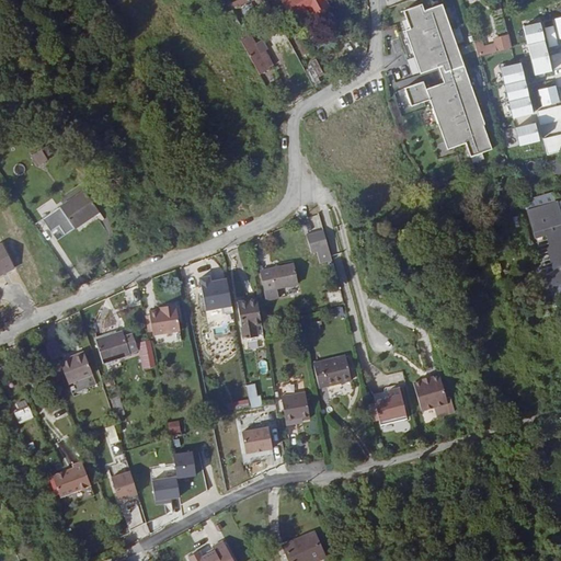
[(330,8),(325,0),(279,0),(292,20),(310,10),(315,8),(318,14),(330,8)]
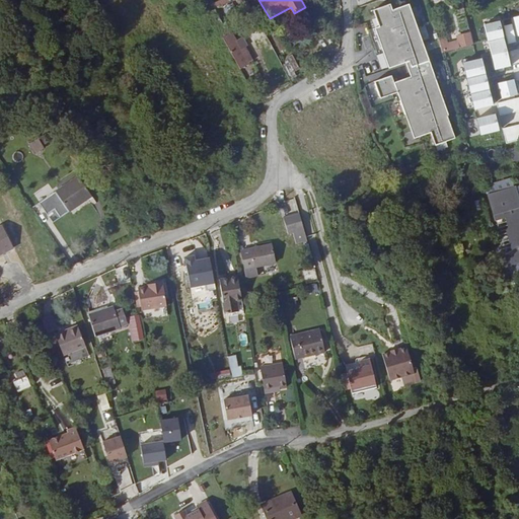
[(431,135),(435,148),(456,141),(449,120),(450,120),(412,3),(395,8),(393,2),(376,8),(381,24),(377,26),(390,67),(390,68),(408,63),(412,77),(395,82),(392,75),(375,81),(380,98),(398,93),(414,141),(431,135)]
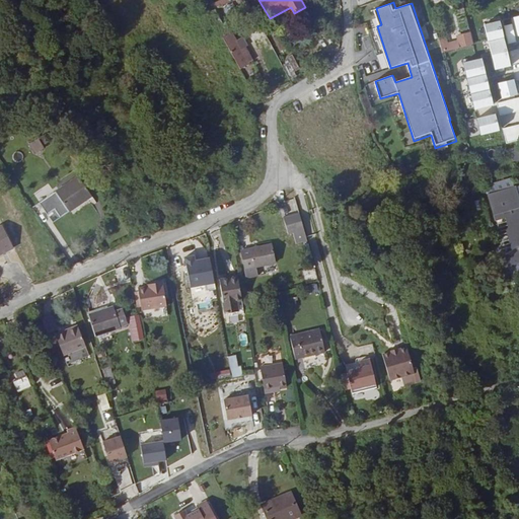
[(234,25),(241,20),(235,8),(228,12),(234,25)]
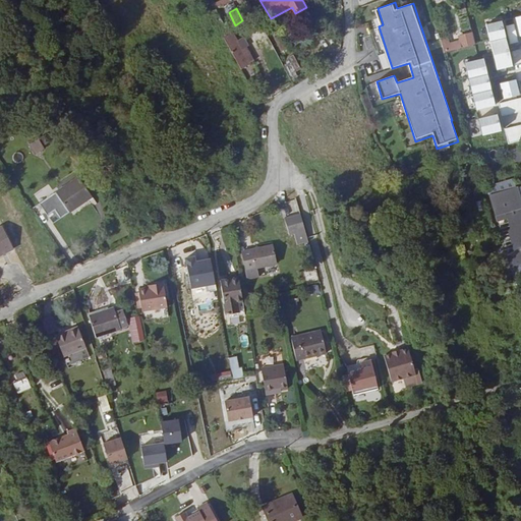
[(505,19),(485,23),(497,71),(516,66),(505,19)]
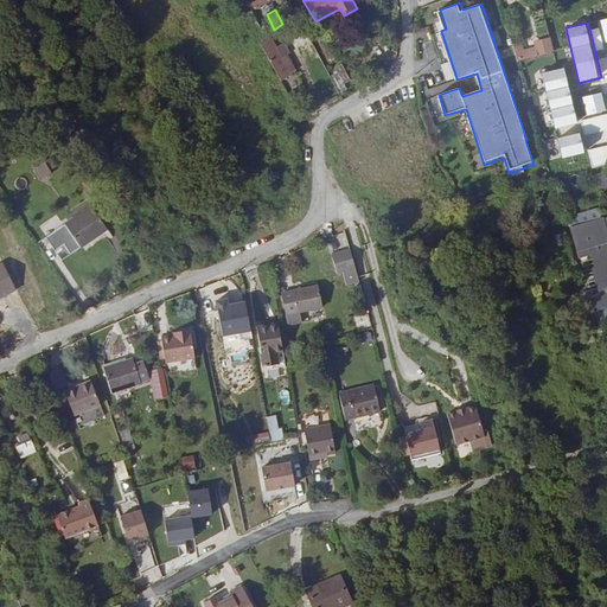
[(269,38),(266,33),(257,38),(260,43),(260,44),(269,38)]
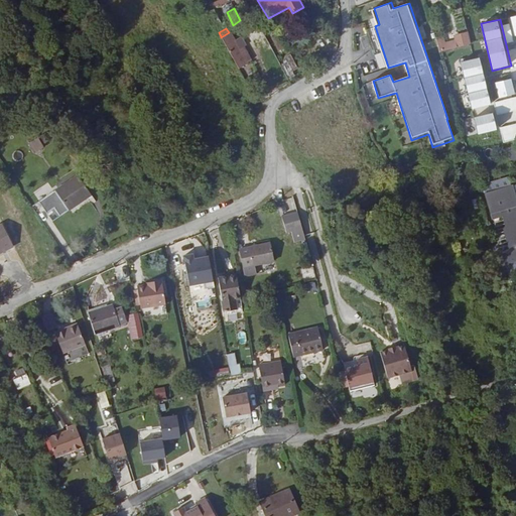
[(248,63),(231,31),(229,32),(221,37),(238,69),(239,69),(247,65),(248,63)]
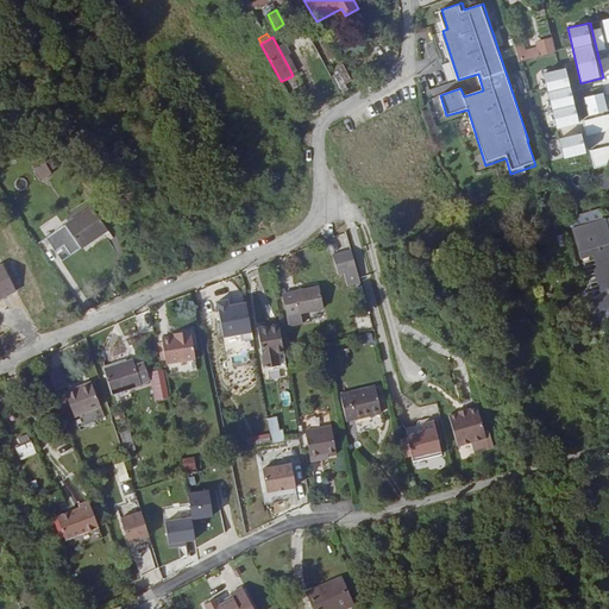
[(552,38),(525,46),(523,42),(515,44),(520,61),(556,50),(552,38)]
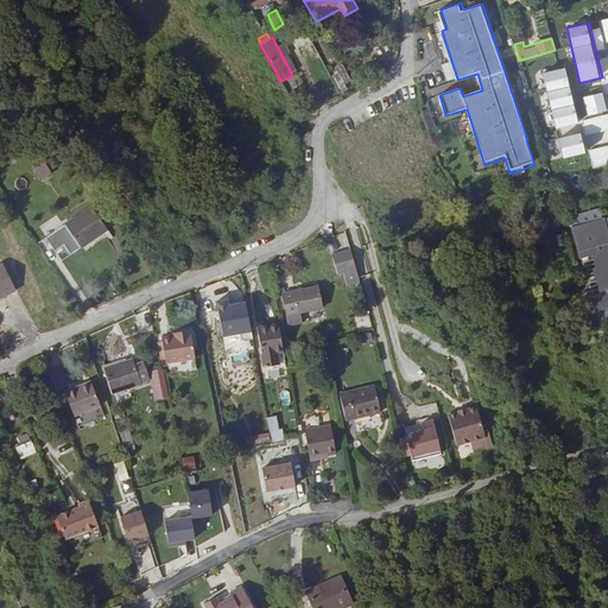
[(450,59),(442,62),(447,74),(454,71),(450,59)]
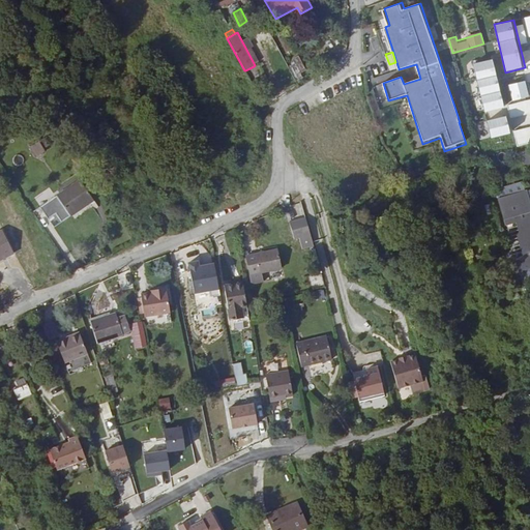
[(492,59),(472,64),(483,112),(503,107),(492,59)]
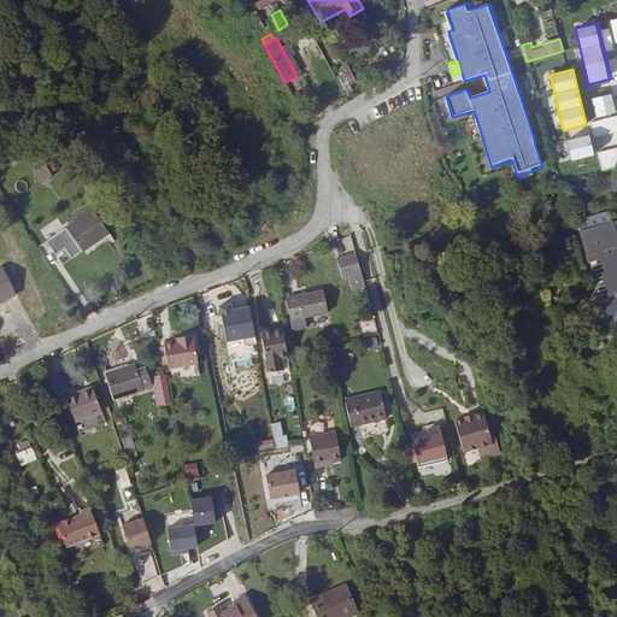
[(338,77),(344,87),(356,80),(350,70),(338,77)]
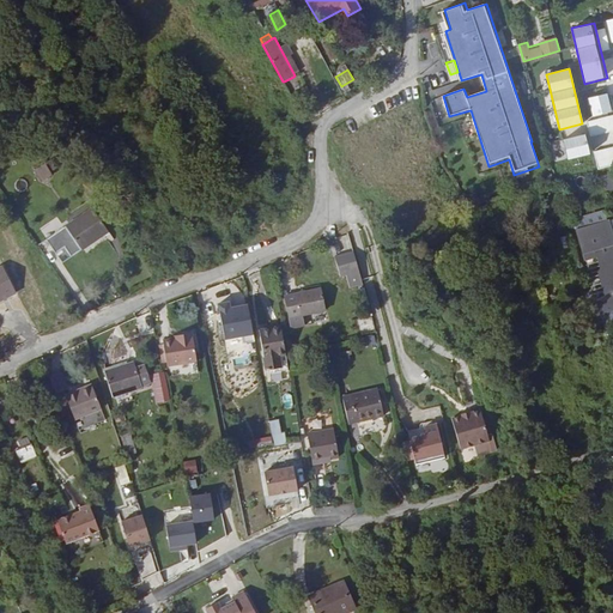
[(593,116),(612,111),(608,92),(588,97),(593,116)]
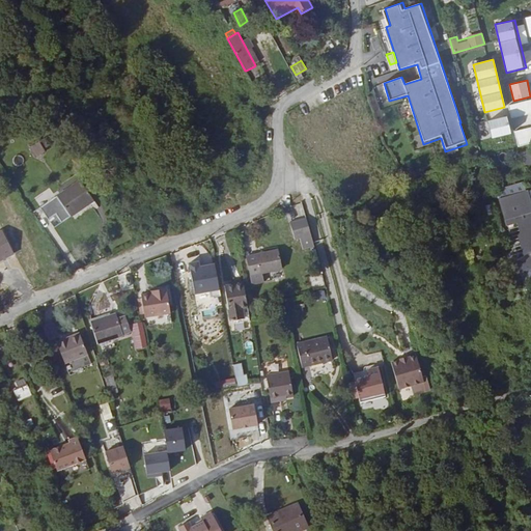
[(45,151),(37,140),(35,142),(36,144),(29,148),(35,158),(45,151)]
